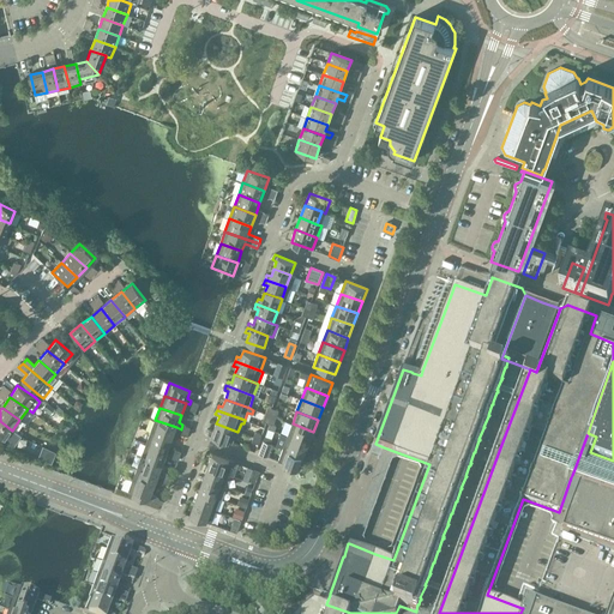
[(155,420),(151,432),(172,440),(176,427),(155,420)]
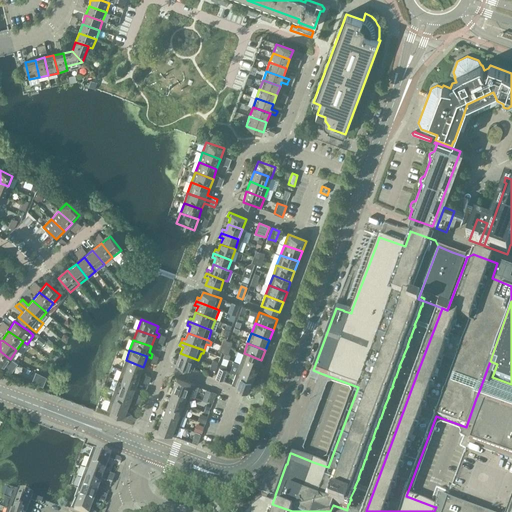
[(10,359),(0,351),(0,365),(4,368),(10,359)]
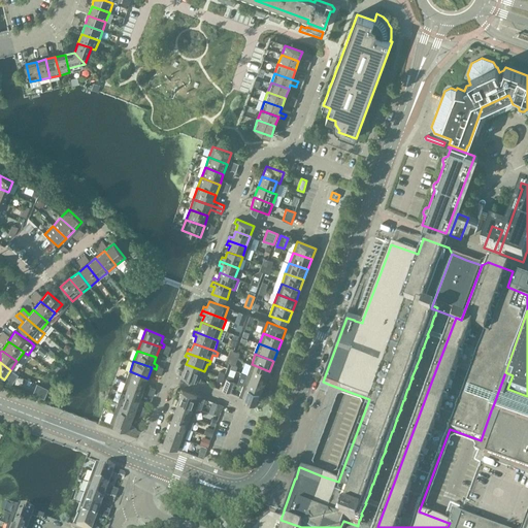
[(204,371),(186,364),(184,370),(180,369),(178,373),(200,382),(204,371)]
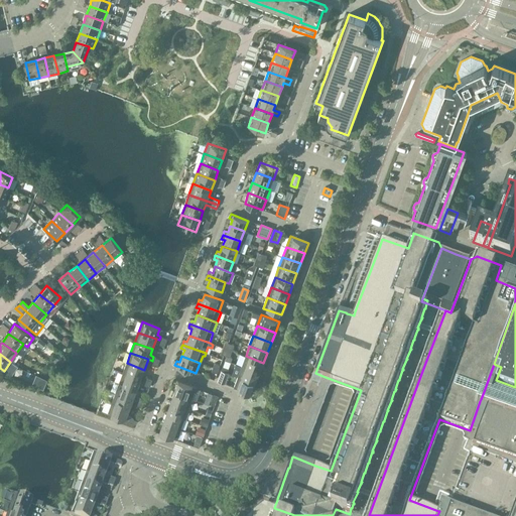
[(246,356),(242,367),(260,373),(263,363),(246,356)]
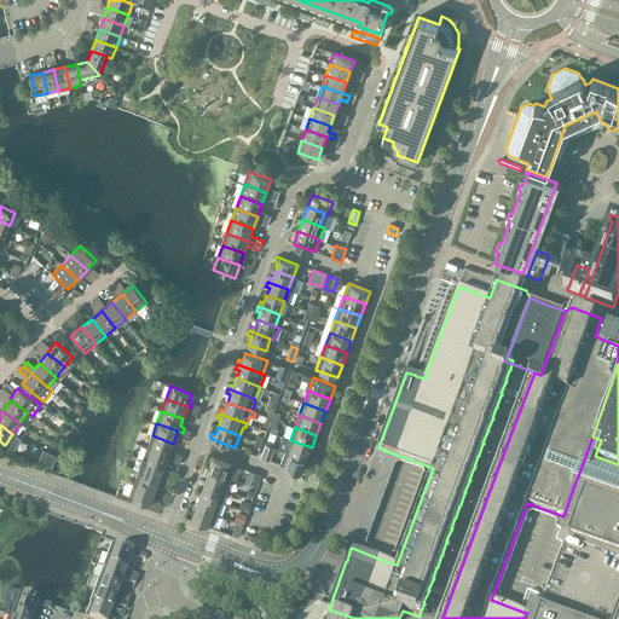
[(152,435),(148,447),(169,456),(173,444),(152,435)]
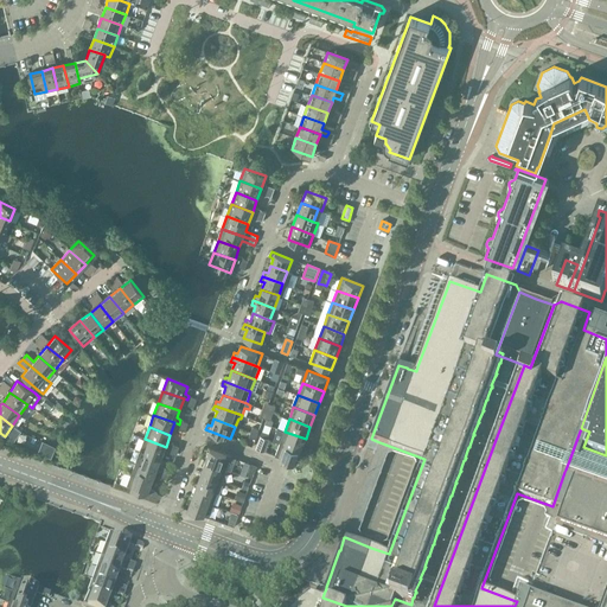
[(280,443),(301,451),(306,439),(285,432),(278,429),(274,441),(280,443)]
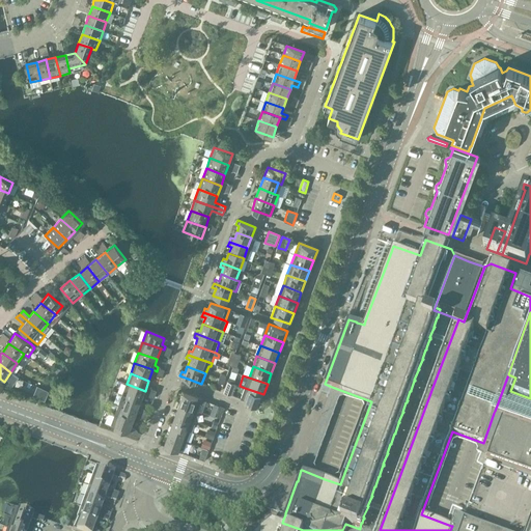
[(233,384),(228,382),(224,392),(231,395),(235,384),(233,384)]
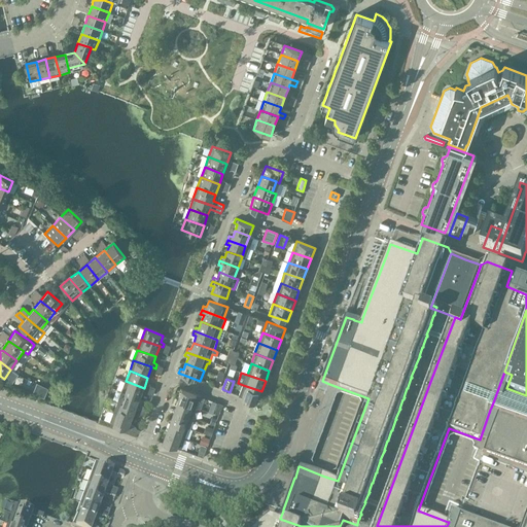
[(126,381),(121,391),(140,398),(144,388),(126,381)]
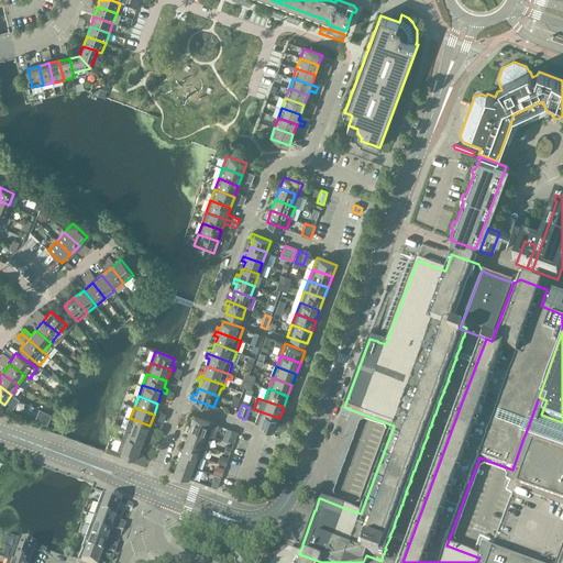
[(260,411),(255,422),(275,430),(279,418),(260,411)]
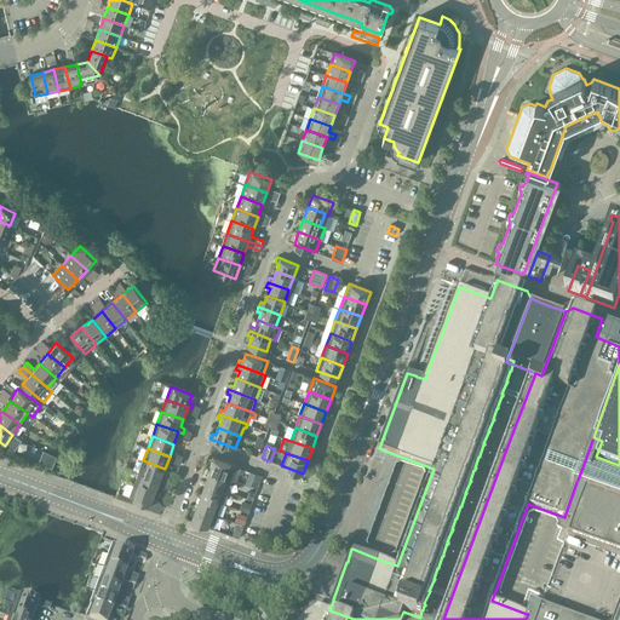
[(214,459),(210,471),(227,477),(231,465),(214,459)]
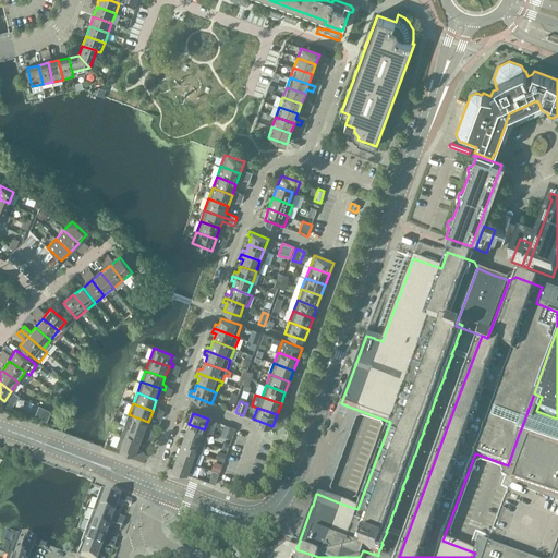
[(129,414),(124,425),(148,434),(149,429),(146,428),(148,422),(129,414)]
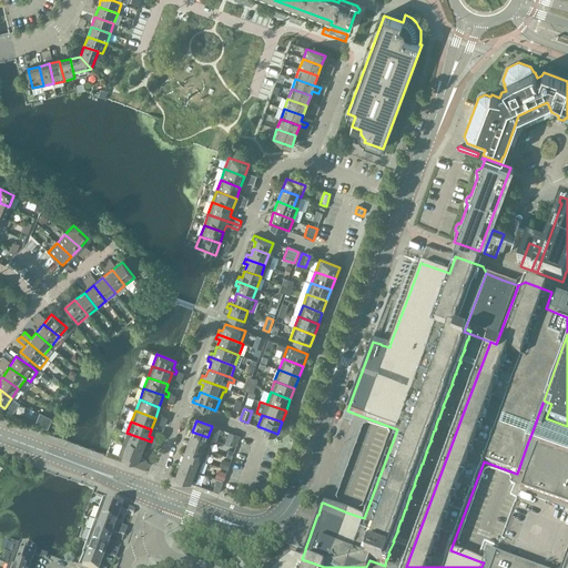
[(192,432),(189,443),(204,448),(208,437),(192,432)]
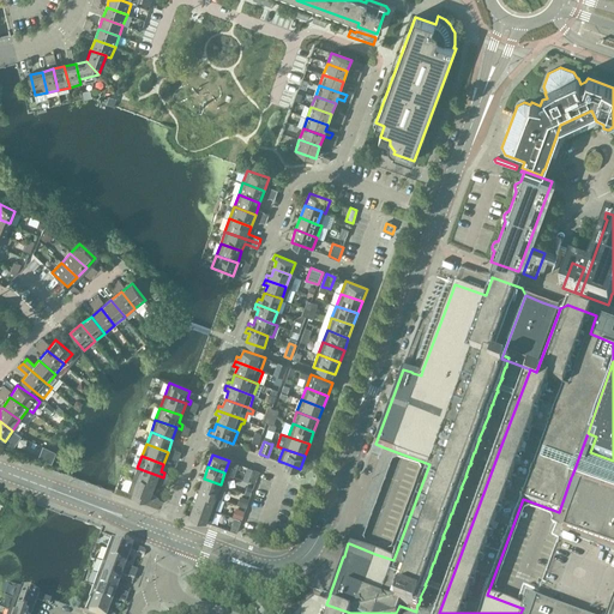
[(137,468),(133,480),(154,488),(157,481),(169,486),(172,481),(163,477),(137,468)]
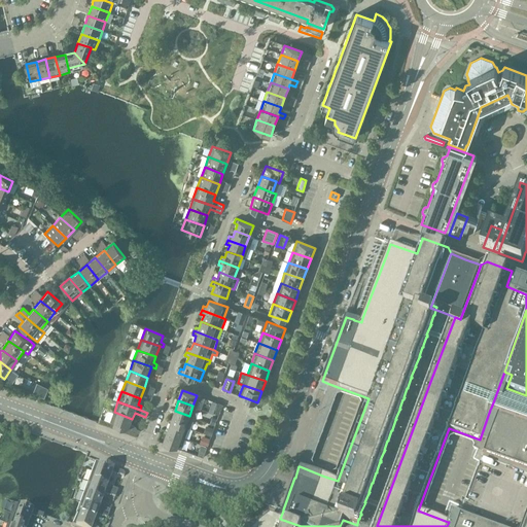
[(214,414),(219,416),(223,405),(218,402),(214,414)]
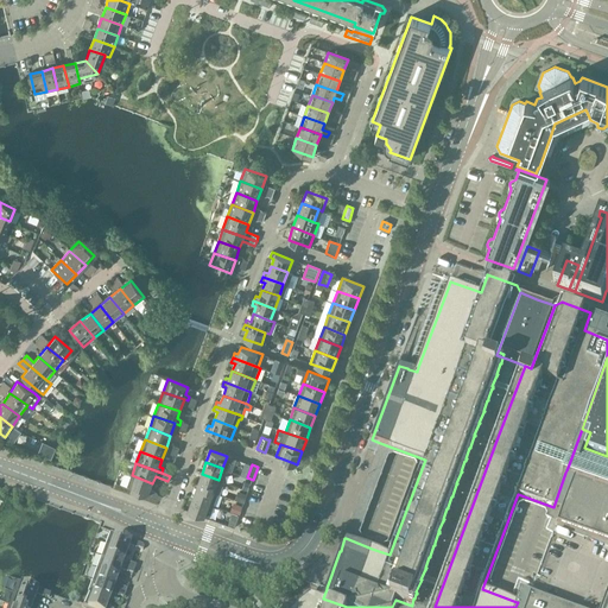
[(607,607),(607,488),(606,488),(606,487),(605,486),(605,488),(589,482),(590,481),(589,480),(588,482),(575,477),(576,476),(575,476),(574,475),(574,476),(567,474),(567,473),(565,473),(553,507),(562,510),(558,521),(557,523),(607,540),(607,591),(601,607),(571,607),(531,594),(530,593),(520,589),(517,602),(518,602),(515,607),(607,607)]
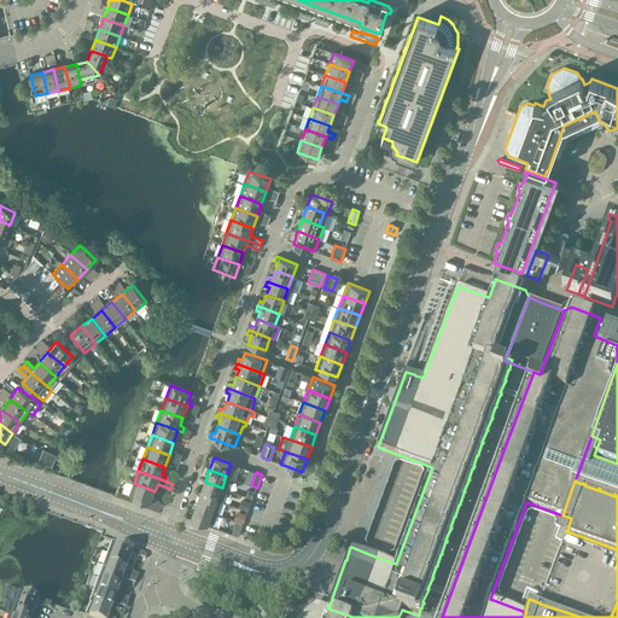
[(205,482),(200,494),(217,501),(225,503),(228,491),(222,488),(205,482)]
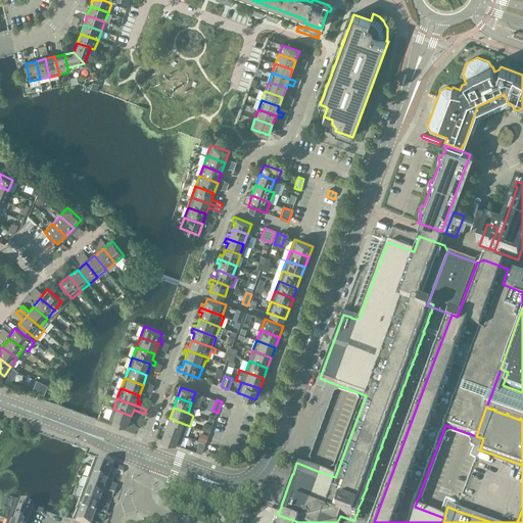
[(131,416),(113,409),(109,420),(131,428),(132,424),(133,424),(129,422),(131,416)]
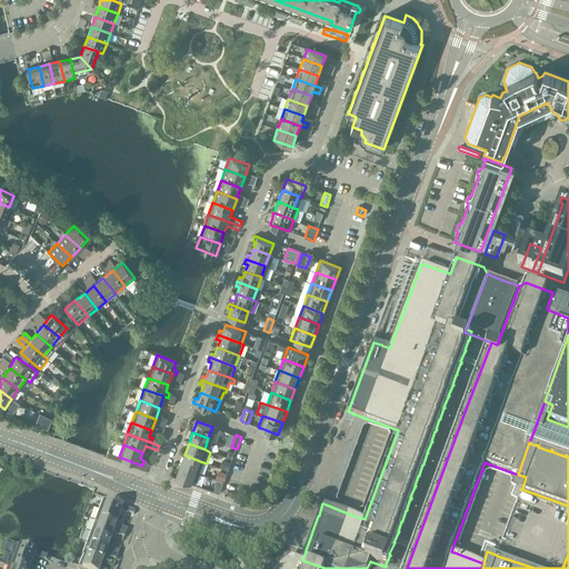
[(185,455),(180,466),(196,472),(200,461),(185,455)]
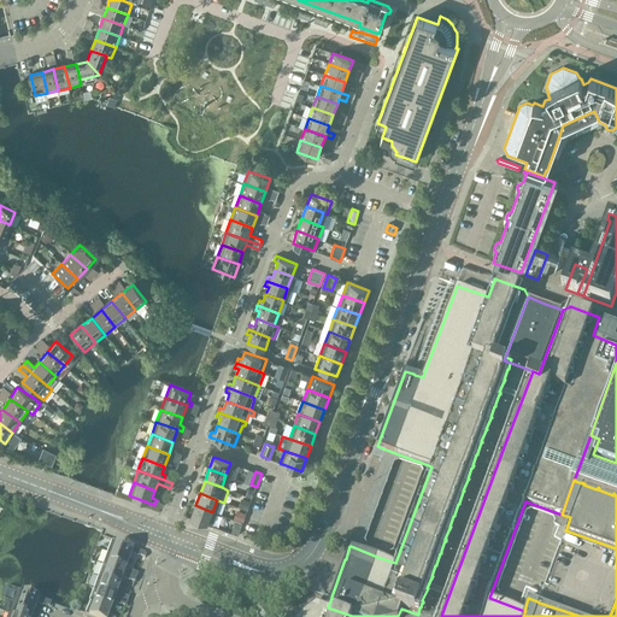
[(241,509),(248,511),(251,503),(245,499),(241,509)]
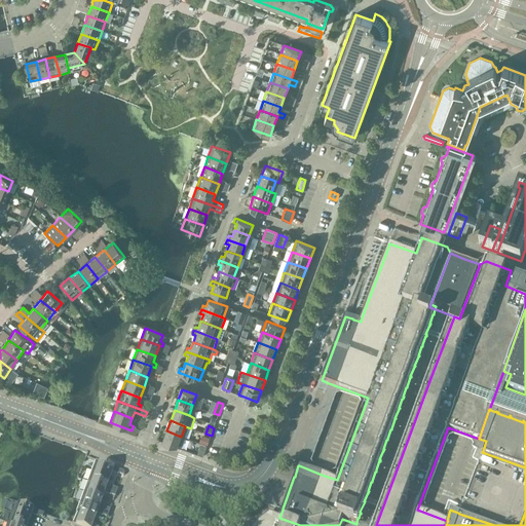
[(181,437),(166,430),(162,442),(181,449),(185,438),(181,437)]
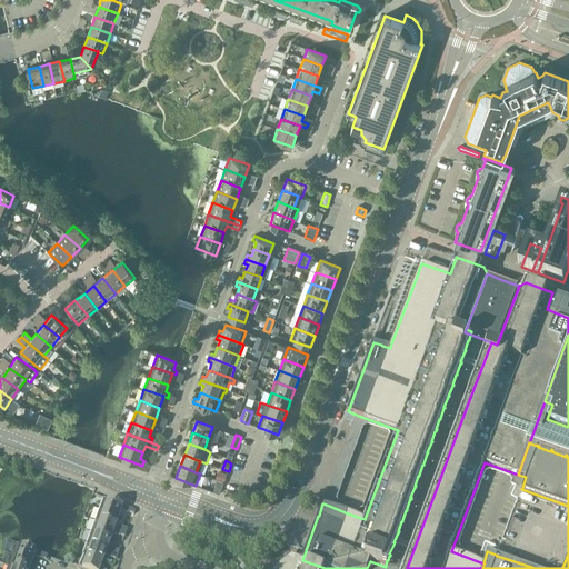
[(218,480),(225,482),(228,473),(221,471),(218,480)]
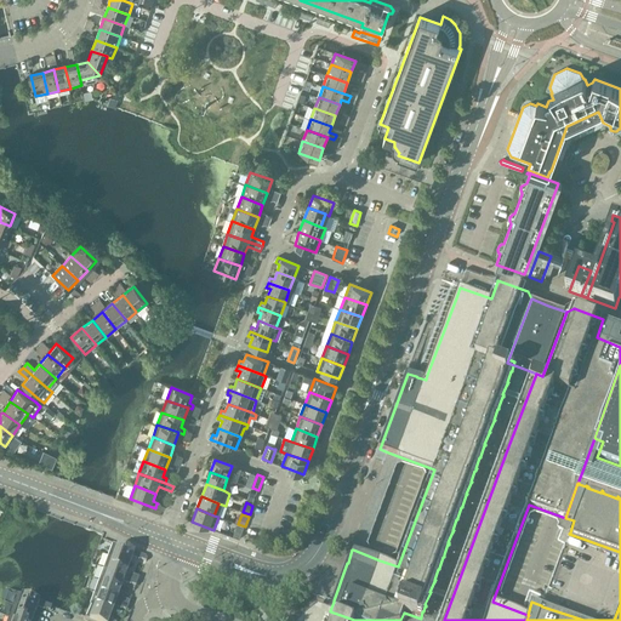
[(238,524),(233,537),(240,540),(245,527),(238,524)]
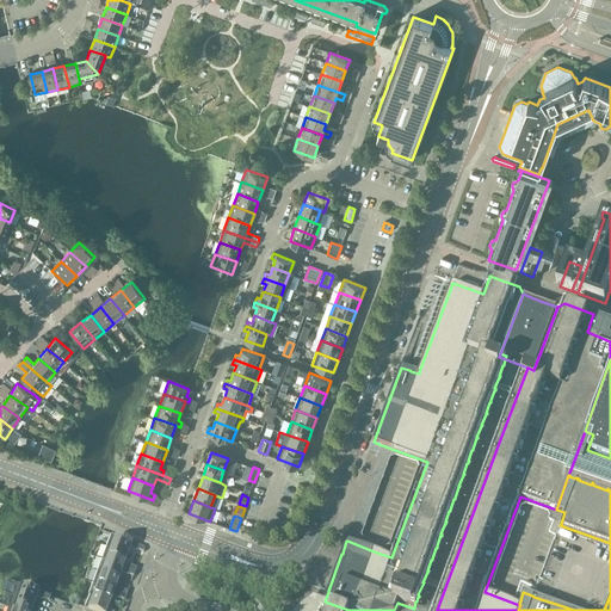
[(111,536),(106,548),(128,556),(130,549),(135,550),(135,549),(136,544),(111,536)]
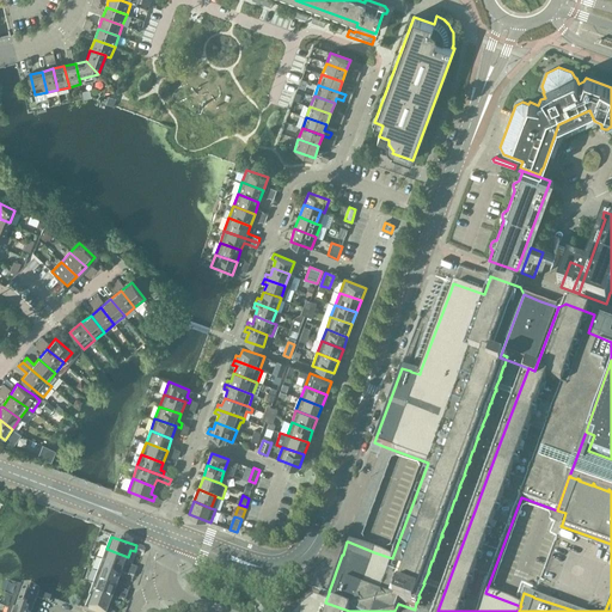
[(106,549),(102,561),(123,569),(128,557),(106,549)]
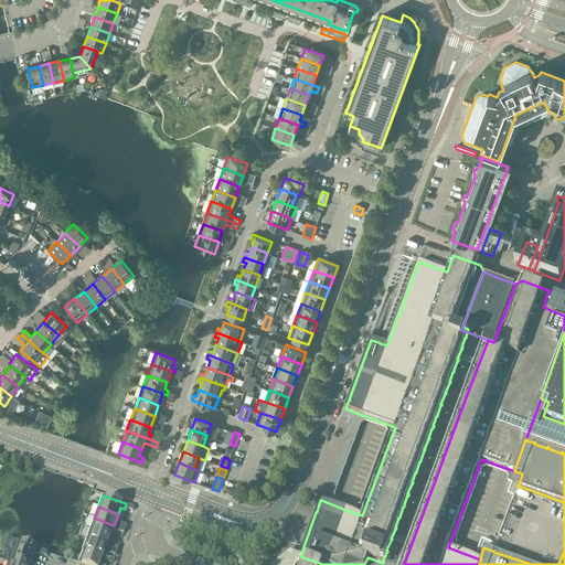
[(94,518),(89,529),(109,536),(112,530),(116,531),(117,526),(114,525),(94,518)]
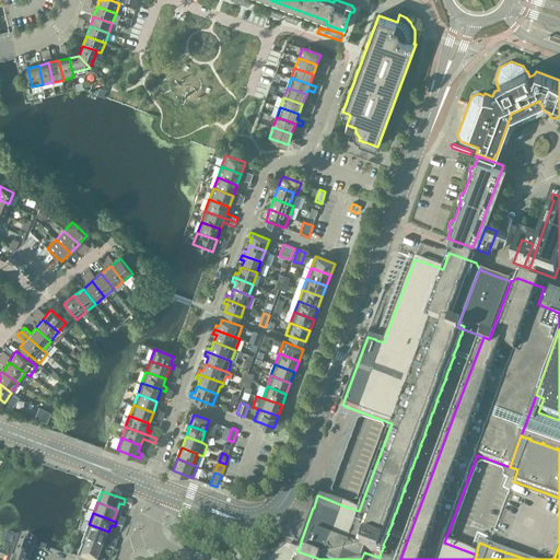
[(89,524),(85,536),(104,543),(108,532),(89,524)]
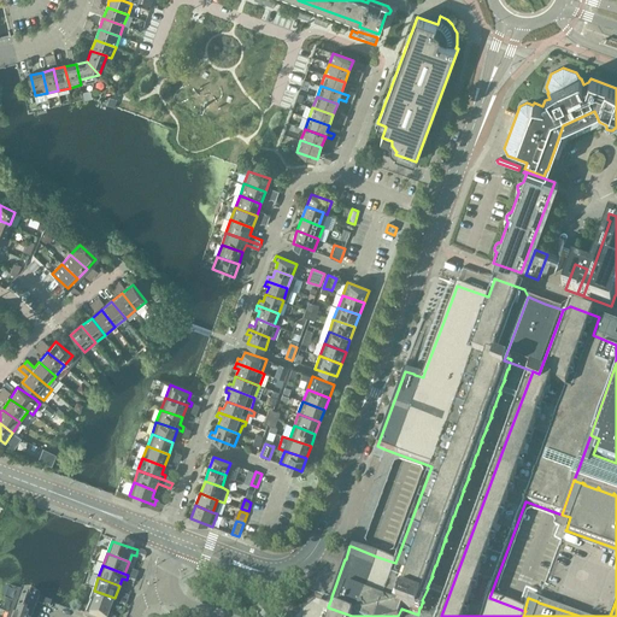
[(17,591),(12,603),(34,611),(39,598),(17,591)]
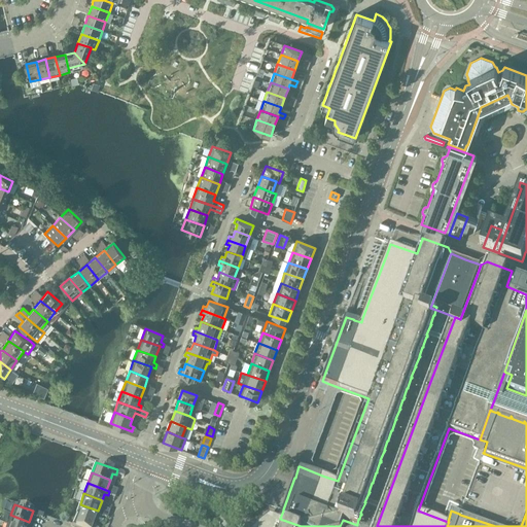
[(80,504),(76,515),(95,521),(97,515),(100,517),(100,516),(102,512),(98,511),(80,504)]
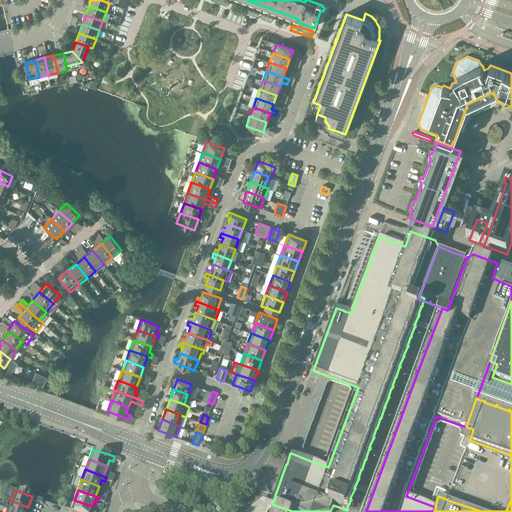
[(10,500),(7,510),(11,511),(26,511),(28,507),(10,500)]
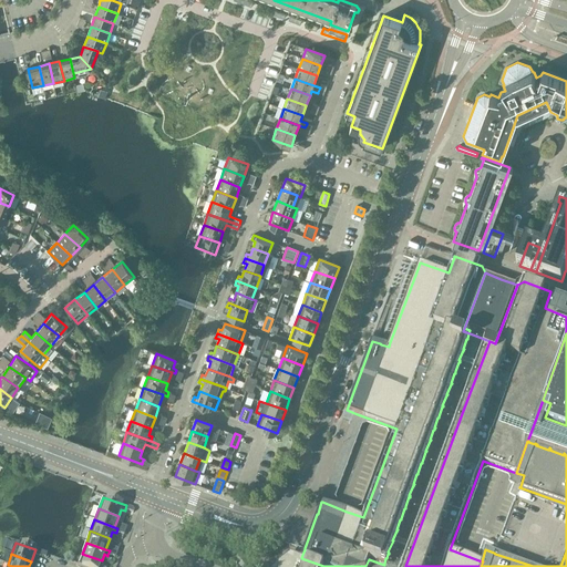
[(99,566),(102,560),(82,554),(78,565),(82,566),(99,566)]
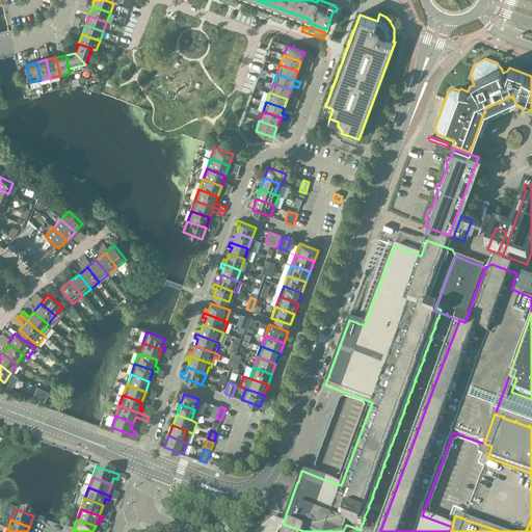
[(303,531),(283,524),(272,521),(259,531),(303,531)]
